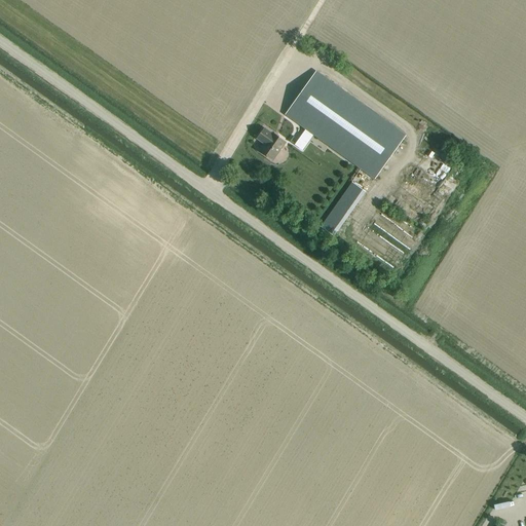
[(375,178),(406,135),(315,71),(286,114),(375,178)]
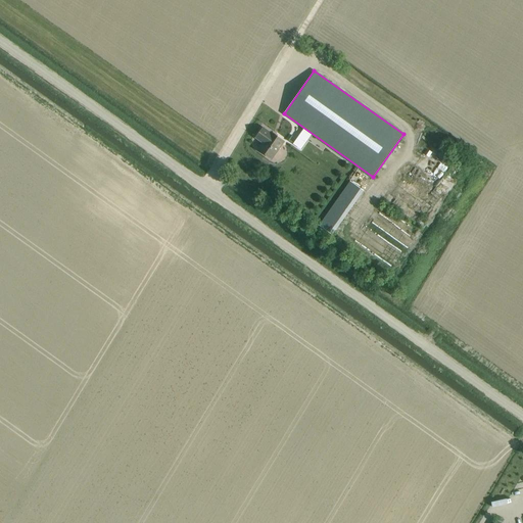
[(434,115),(432,124),(443,128),(446,120),(434,115)]
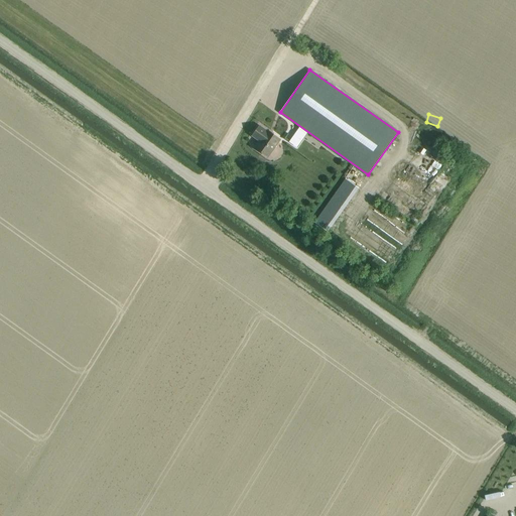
[(267,122),(281,128),(283,123),(269,116),(267,122)]
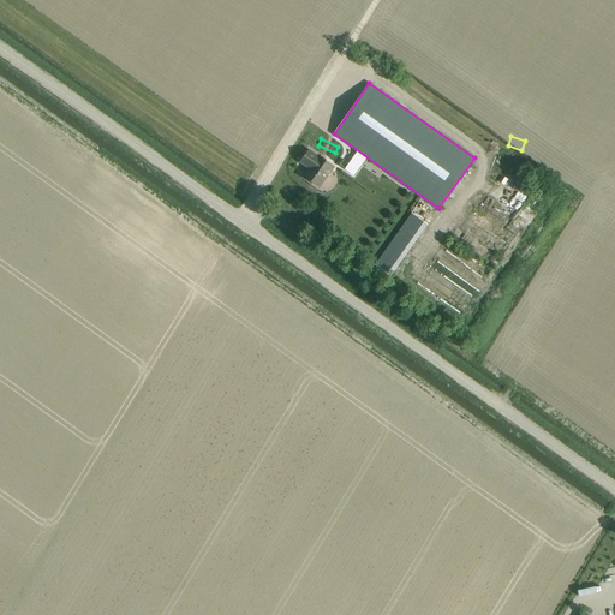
[(318,156),(309,149),(300,162),(309,168),(304,175),(320,186),(334,166),(318,155),(318,156)]
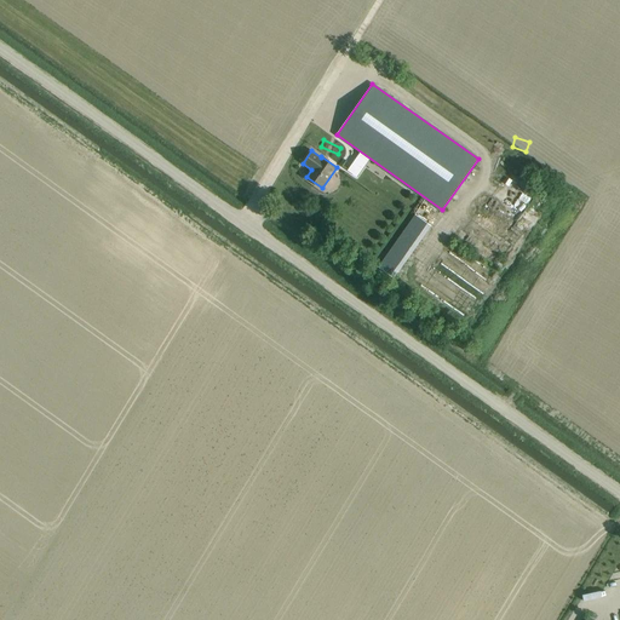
[(394,277),(430,225),(415,214),(378,267),(394,277)]
